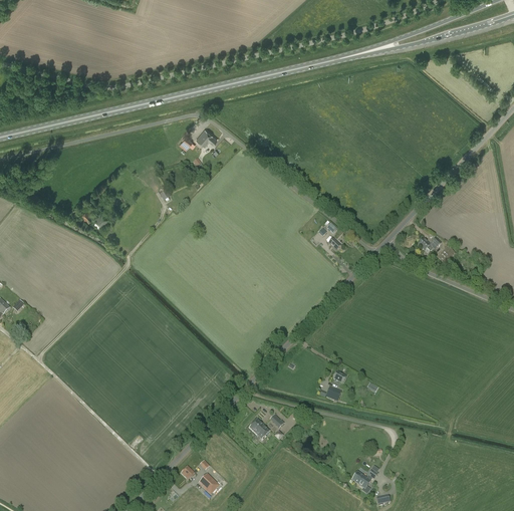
[(205,138),(210,132),(205,128),(196,138),(205,145),(209,141),(205,138)]
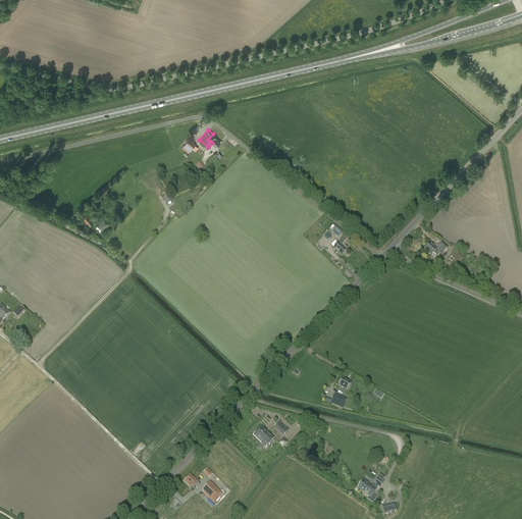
[(216,137),(213,134),(208,140),(212,143),(212,142),(216,145),(220,140),(216,137)]
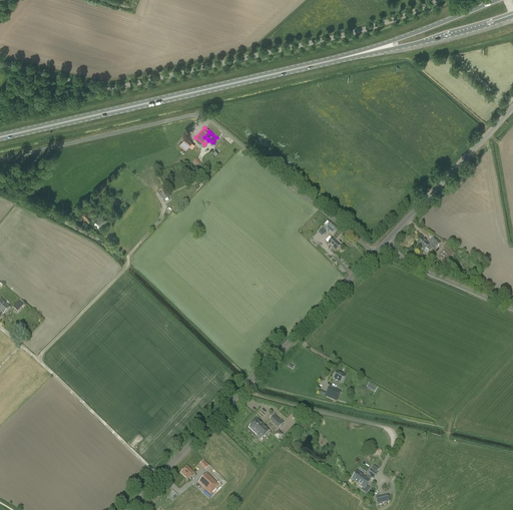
[(180,137),(182,138),(180,140),(186,146),(192,139),(185,134),(183,133),(180,137)]
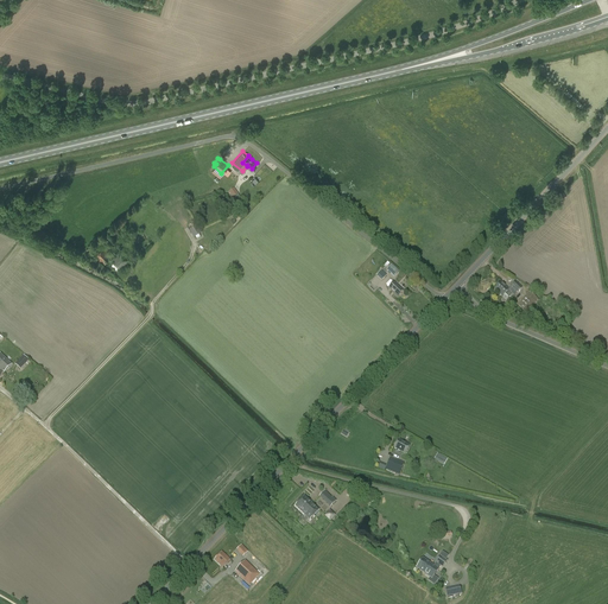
[(239,192),(234,185),(228,189),(234,196),(239,192)]
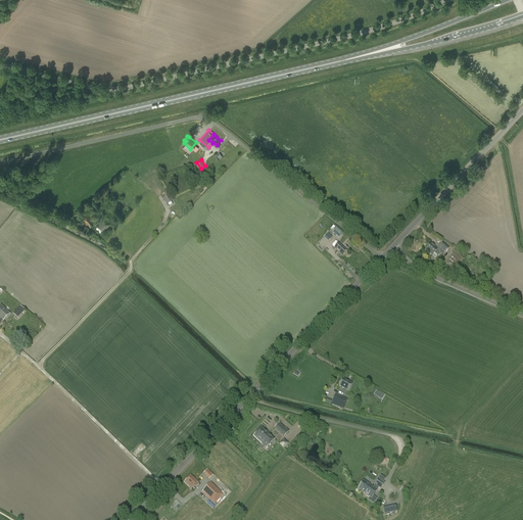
[(32,189),(37,193),(42,187),(37,183),(32,189)]
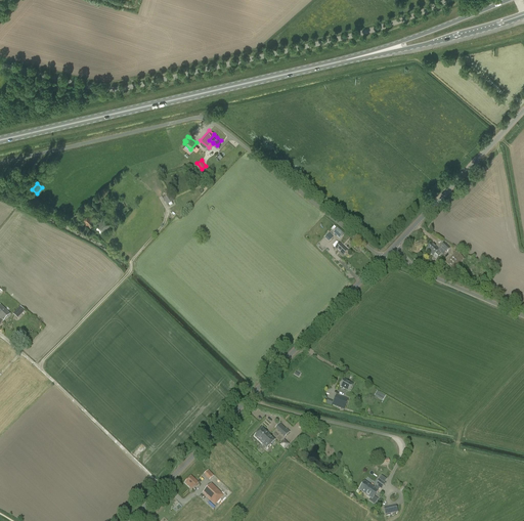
[(163,196),(167,202),(173,199),(172,198),(173,197),(170,191),(163,196)]
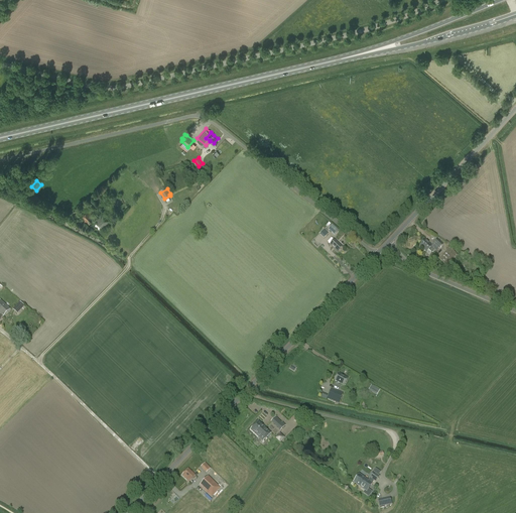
[(86,224),(96,213),(89,207),(88,208),(84,205),(83,207),(85,209),(83,211),(80,209),(78,212),(81,215),(79,218),(86,224)]
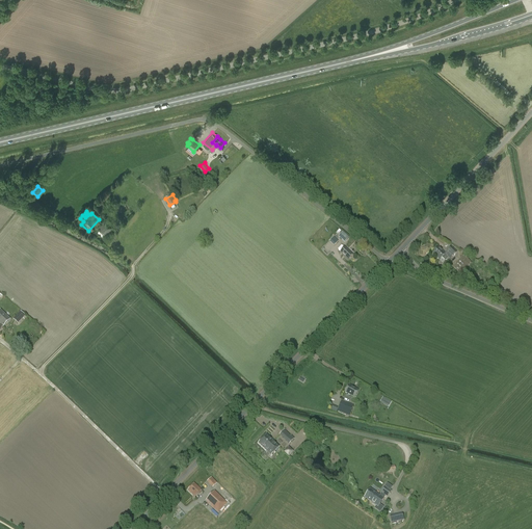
[(105,234),(112,227),(105,219),(99,227),(105,234)]
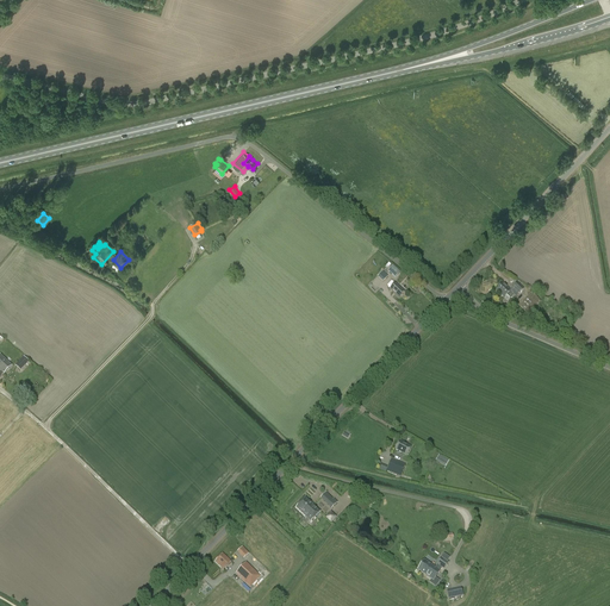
[(388,268),(396,274),(400,269),(393,262),(388,268)]
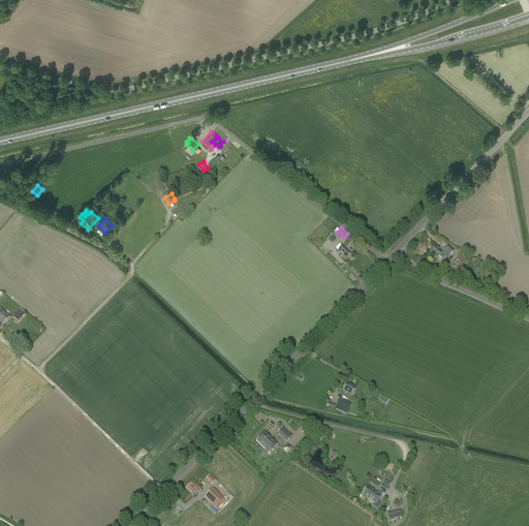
[(332,241),(336,237),(332,233),(328,237),(332,241)]
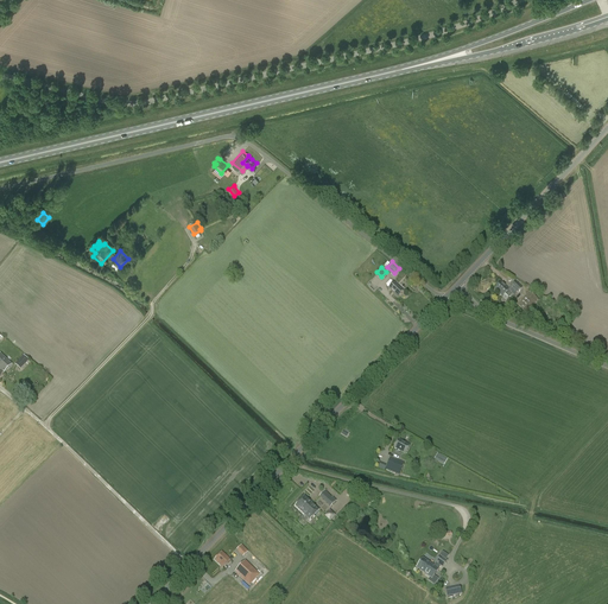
[(394,279),(393,279),(392,278),(390,277),(386,281),(387,284),(388,285),(397,294),(403,288),(394,279)]
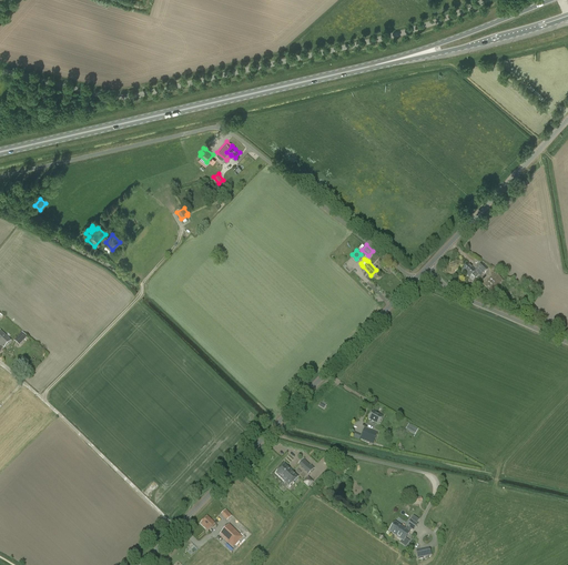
[(482,261),(475,268),(468,262),(462,269),(469,275),(472,272),(475,276),(478,272),(480,274),(487,266),(482,261)]
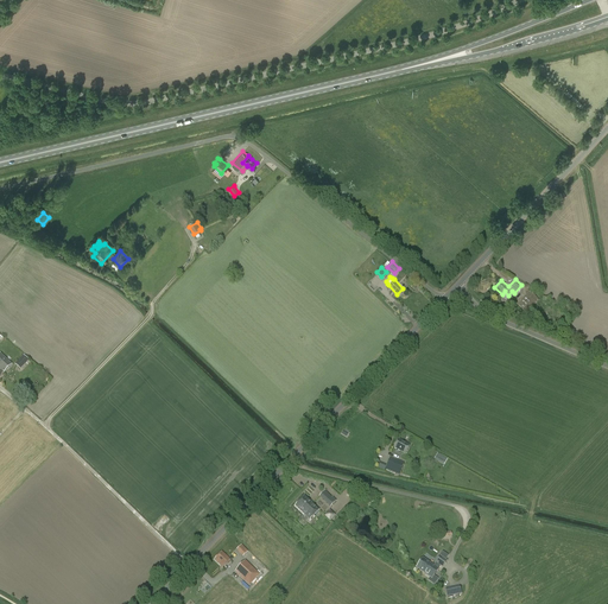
[(530,288),(517,302),(526,311),(539,298),(530,288)]
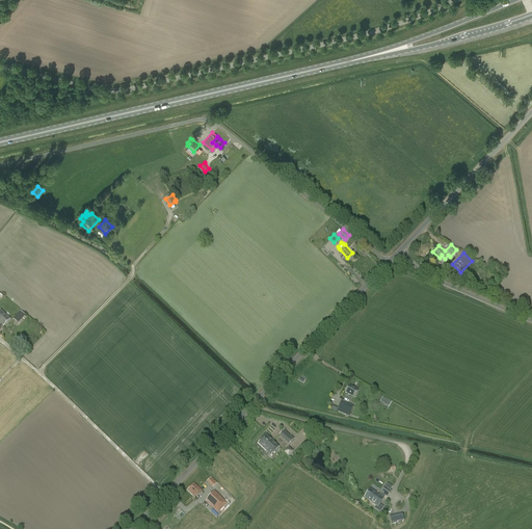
[(1,308),(0,308),(0,326),(1,325),(10,316),(1,308)]
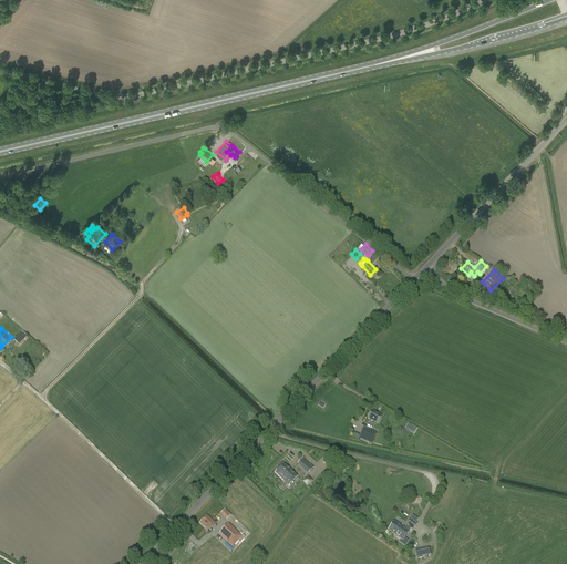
[(21,328),(13,337),(19,341),(27,334),(21,328)]
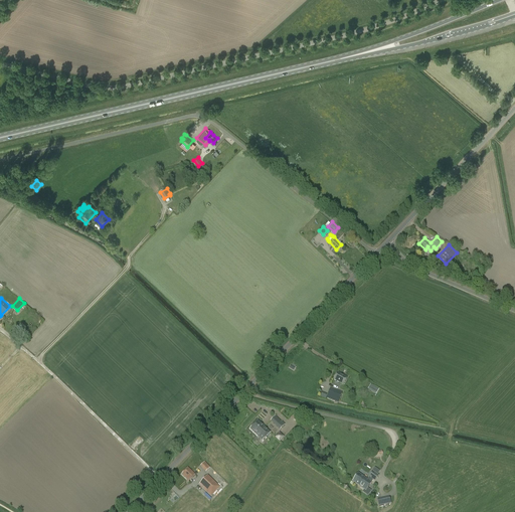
[(347,375),(337,369),(333,377),(343,382),(347,375)]
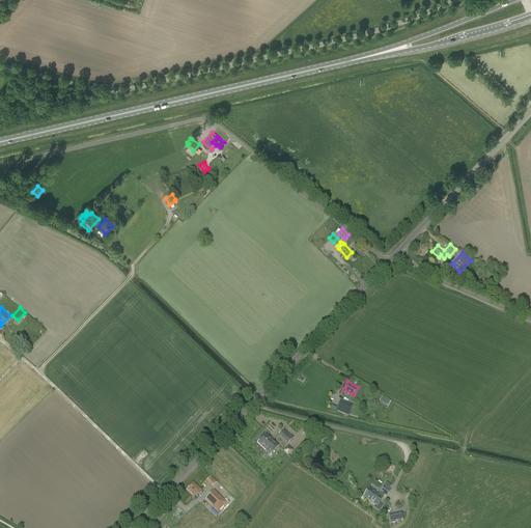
[(388,404),(389,401),(391,398),(386,395),(384,398),(383,400),(388,404)]
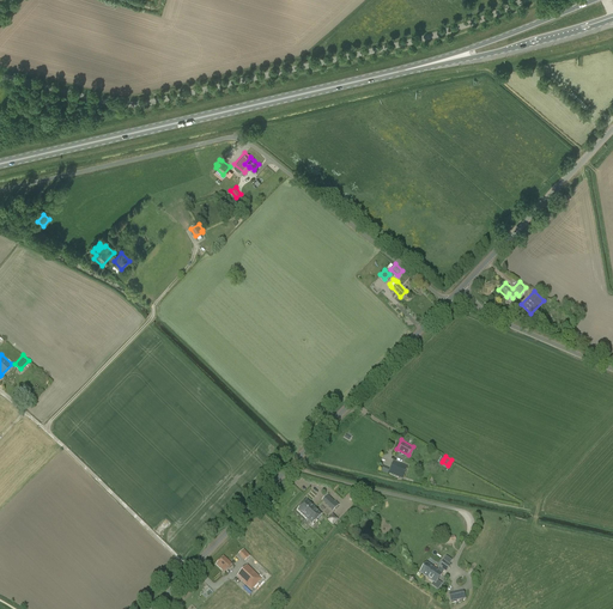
[(407,463),(394,458),(388,470),(402,476),(407,463)]
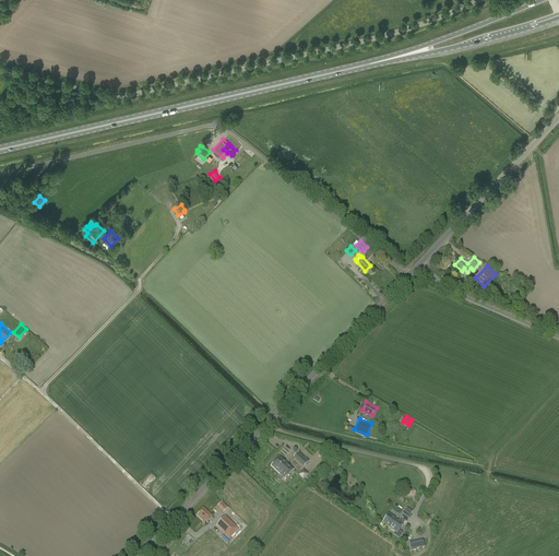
[(294,454),(304,464),(310,458),(306,454),(305,454),(298,449),(294,454)]
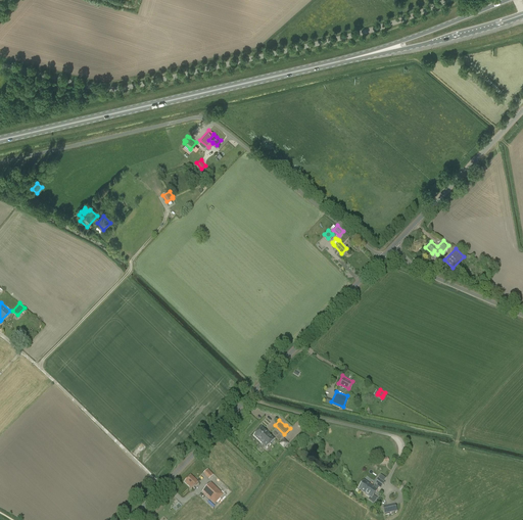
[(254,432),(267,444),(275,436),(262,424),(254,432)]
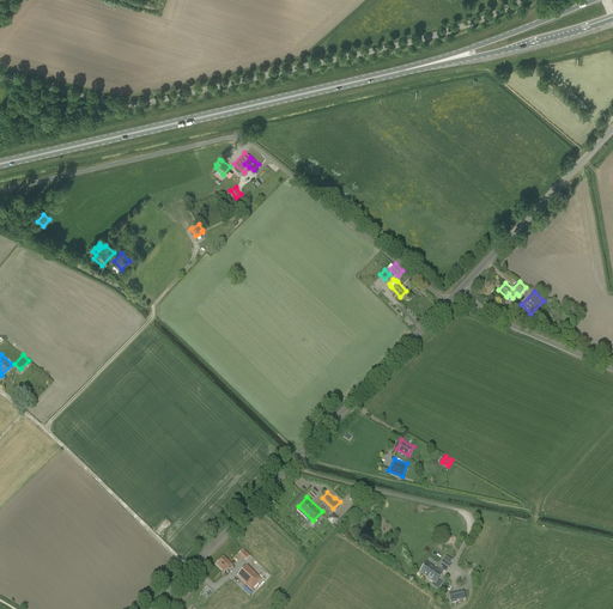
[(327,517),(333,522),(338,516),(332,511),(327,517)]
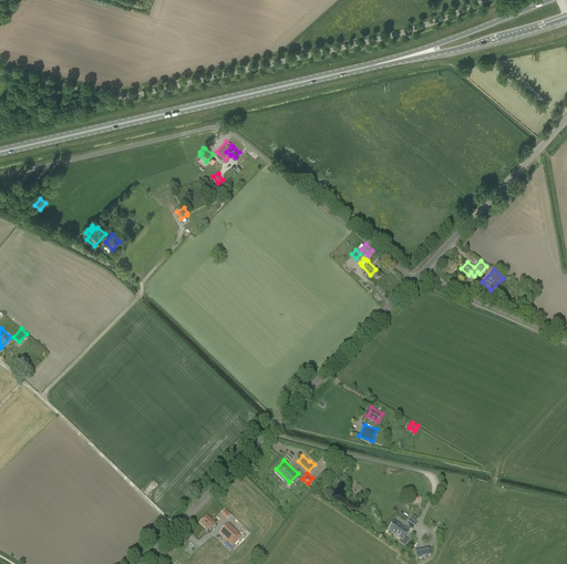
[(220,510),(226,516),(232,512),(225,505),(220,510)]
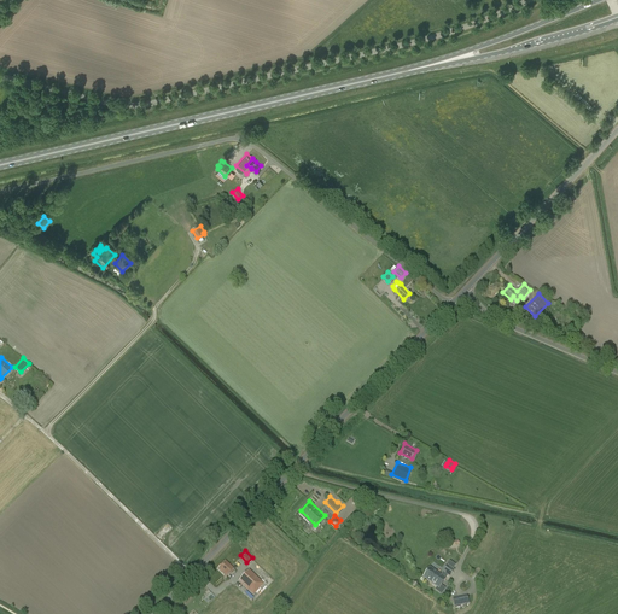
[(217,565),(226,573),(234,566),(226,557),(217,565)]
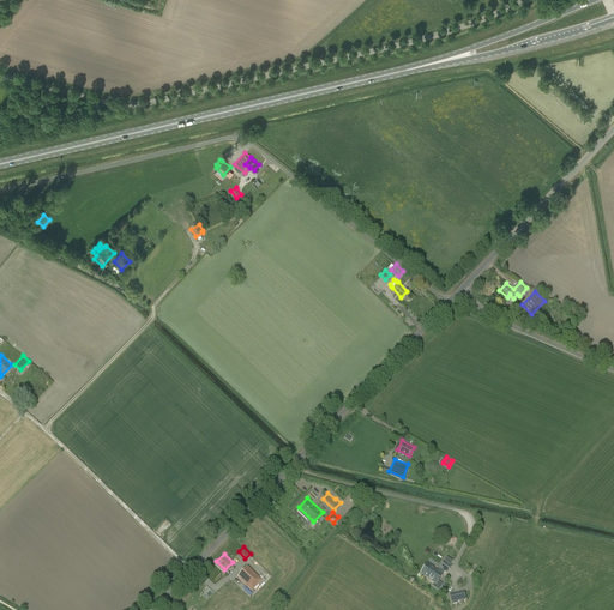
[(435,566),(428,577),(437,581),(443,572),(445,569),(447,571),(452,563),(445,559),(439,566),(440,566),(438,568),(435,566)]
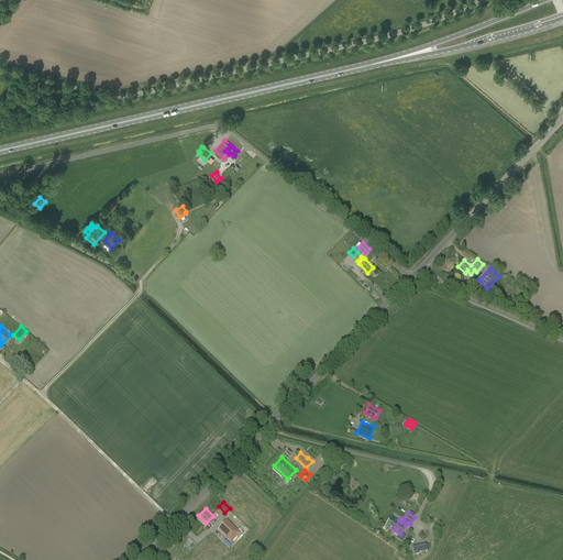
[(393,529),(399,519),(392,515),(385,524),(393,529)]
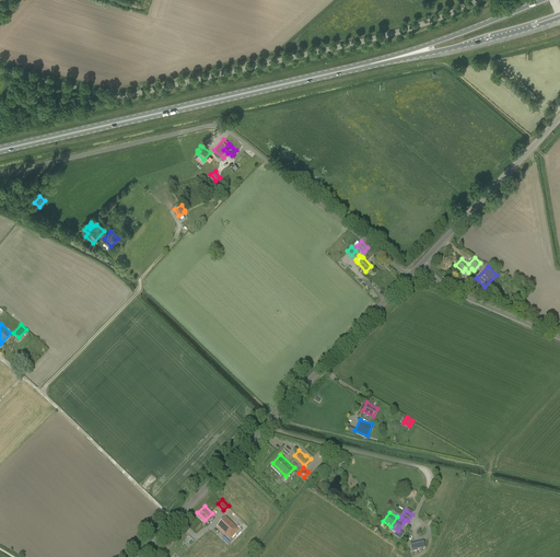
[(230,536),(238,528),(226,514),(217,524),(230,536)]
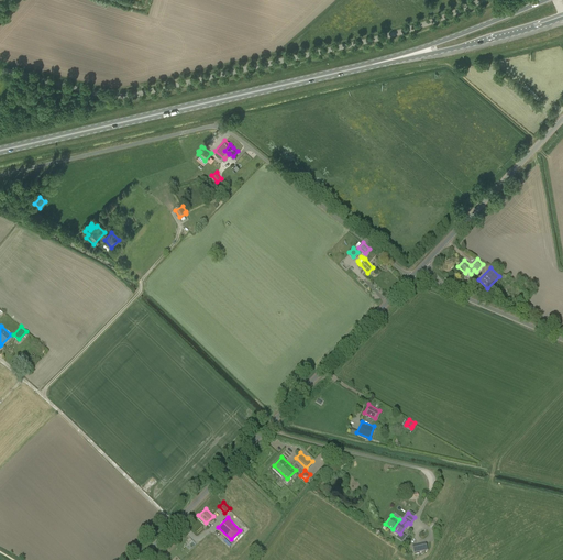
[(414,550),(428,548),(426,540),(412,542),(414,550)]
